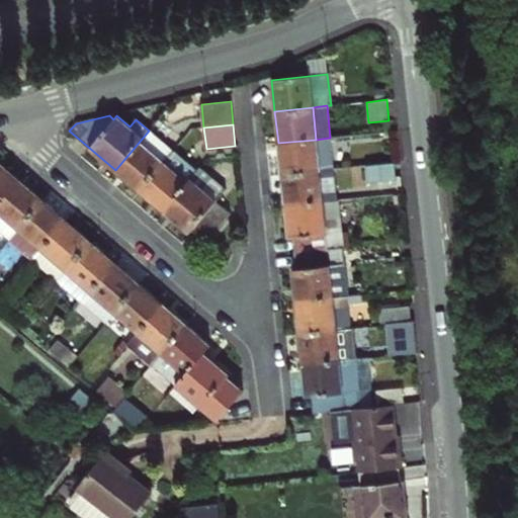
[(115,170),(139,190),(173,151),(149,131),(115,170)]
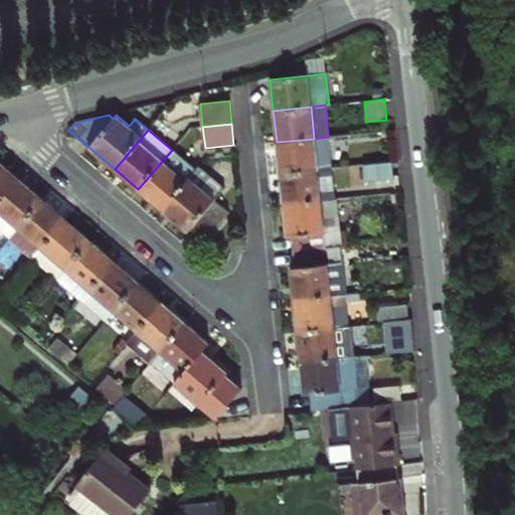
[(277,142),(280,173),(331,168),(328,137),(314,139),(277,142)]
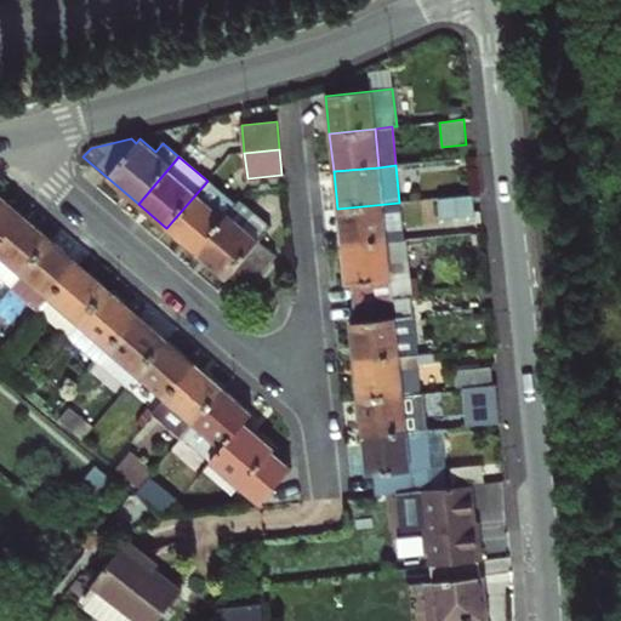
[(208,181),(166,228),(195,252),(237,205),(208,181)]
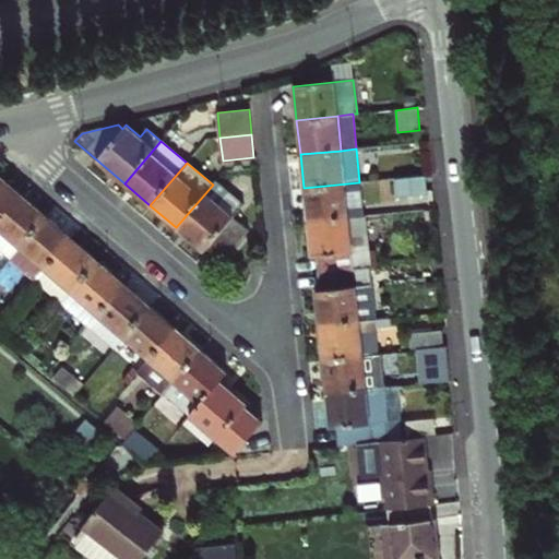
[(426,176),(396,179),(397,198),(428,194),(426,176)]
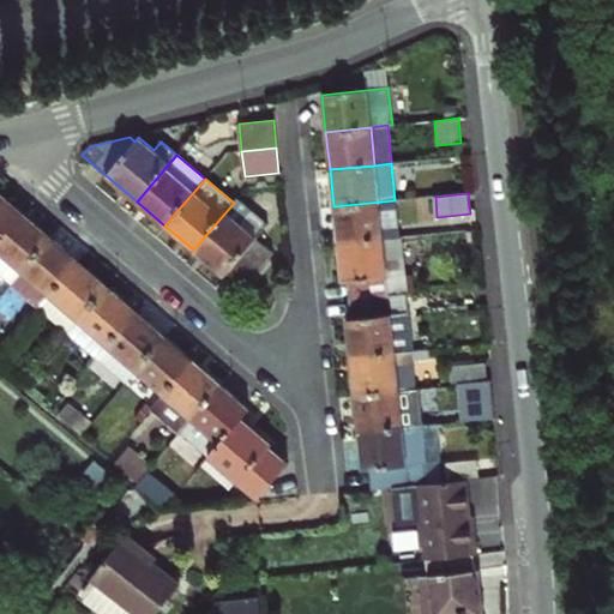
[(0,240),(23,215),(0,194),(0,240)]
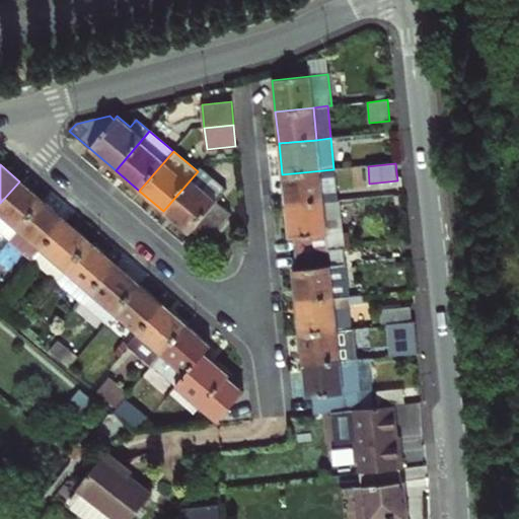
[(226,190),(202,167),(198,171),(163,211),(190,233),(192,231),(206,243),(230,214),(216,202),(226,190)]
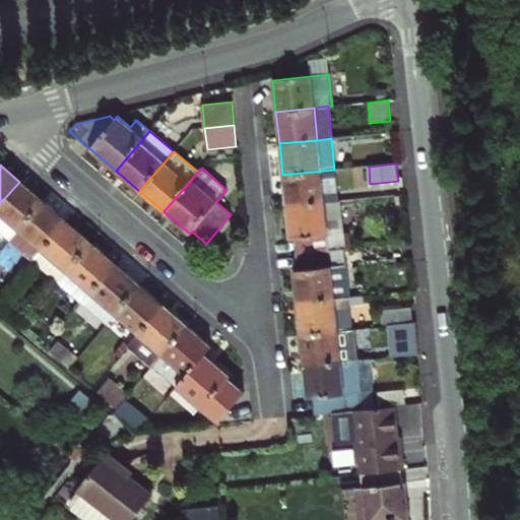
[(282,175),(286,206),(338,202),(334,170),(282,175)]
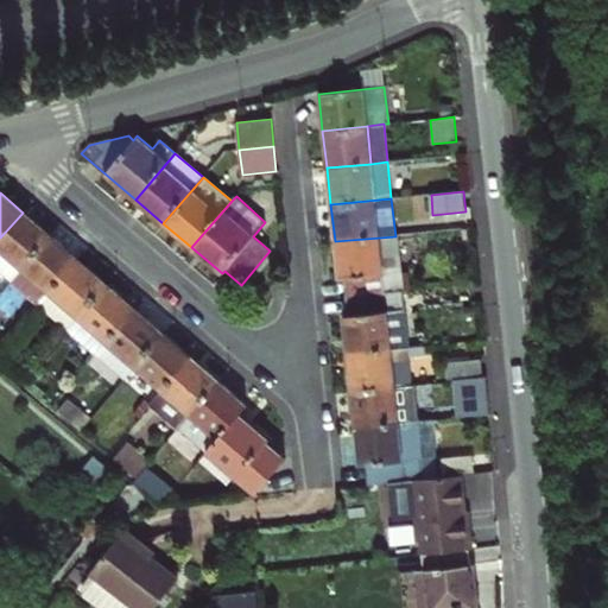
[(0,268),(13,280),(24,268),(50,236),(23,213),(0,238),(0,268)]
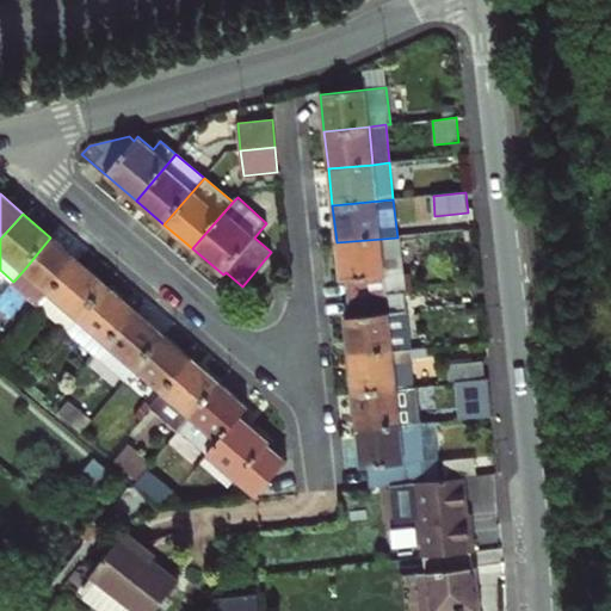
[(345,282),(347,300),(406,292),(400,236),(397,238),(337,242),(340,282),(345,282)]
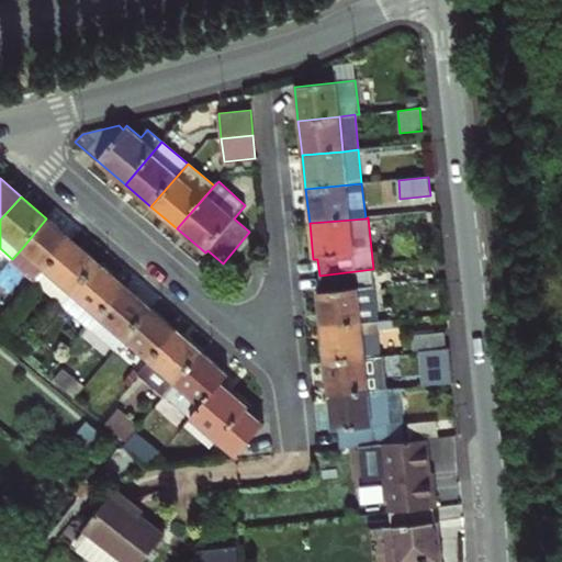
[(46,218),(22,248),(46,270),(71,240),(46,218)]
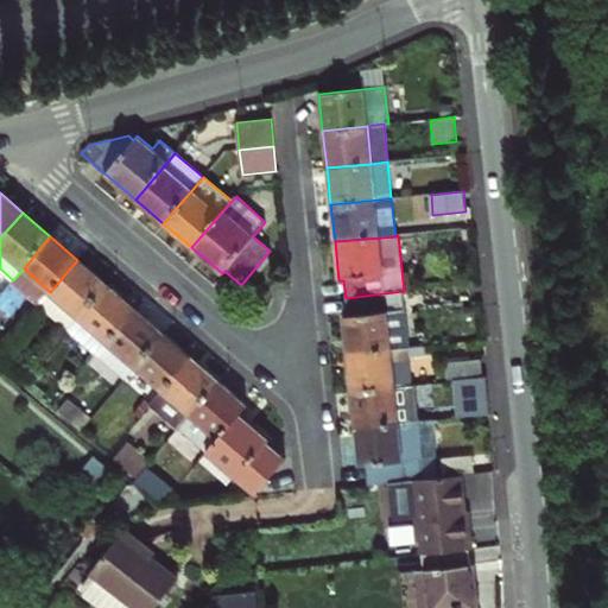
[(106,285),(77,260),(50,292),(39,305),(68,330),(106,285)]
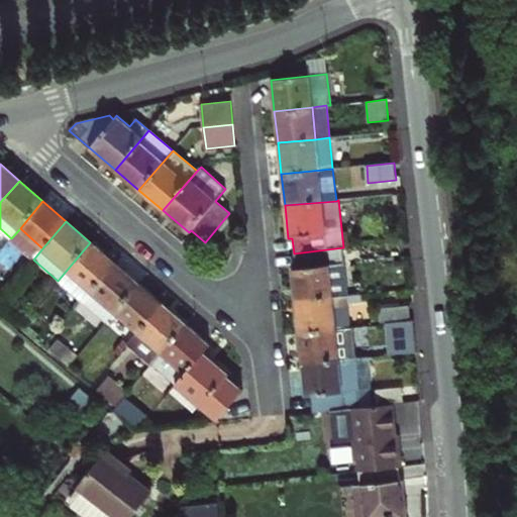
[(42,248),(20,228),(11,238),(10,239),(33,260),(42,248)]
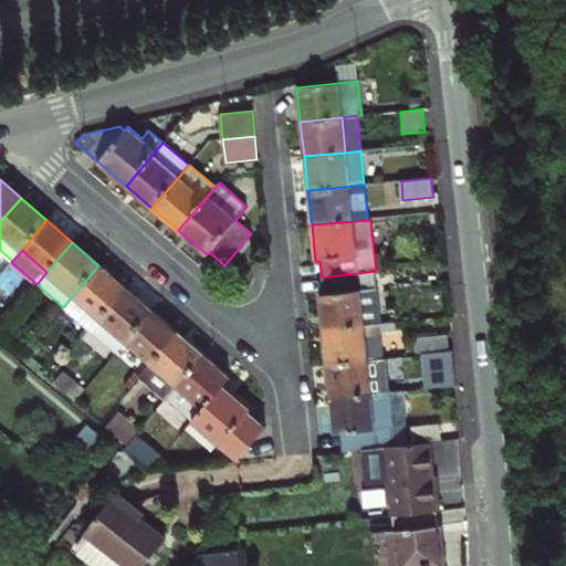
[(98,265),(63,307),(88,329),(125,287),(98,265)]
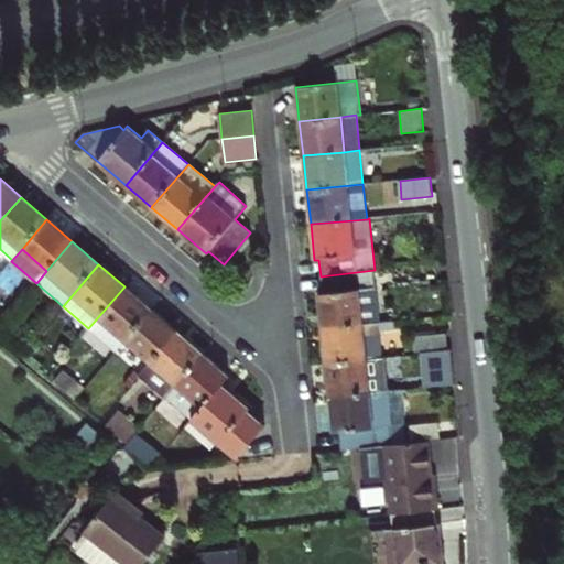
[(318,293),(322,329),(379,323),(375,270),(321,277),(323,293),(318,293)]
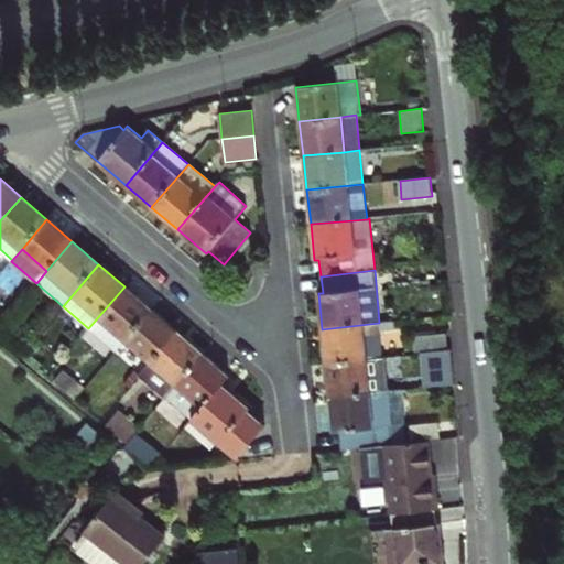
[(116,351),(126,339),(151,310),(125,286),(88,328),(116,351)]
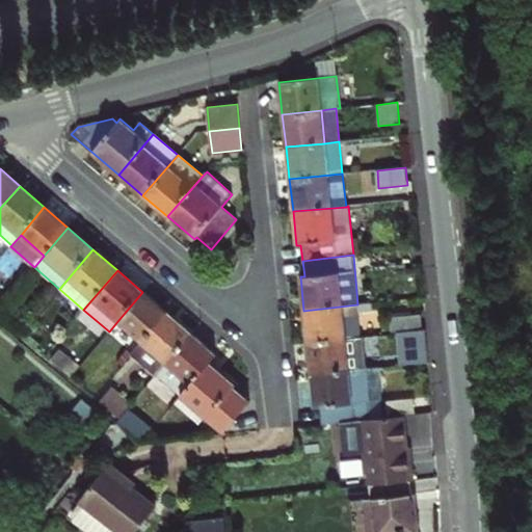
[(142,341),(166,313),(142,292),(118,320),(142,341)]
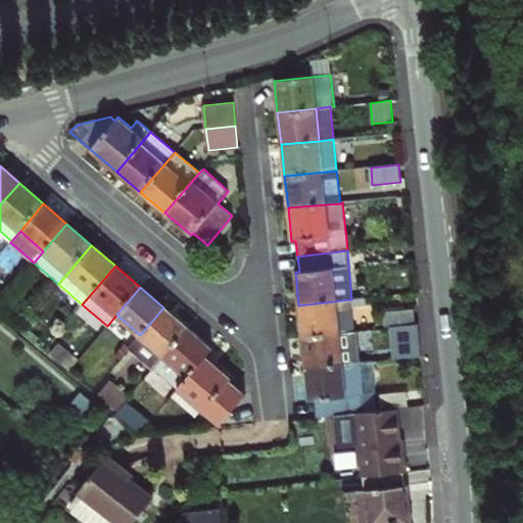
[(298,305),(302,338),(354,332),(351,304),(362,303),(362,298),(351,299),(298,305)]
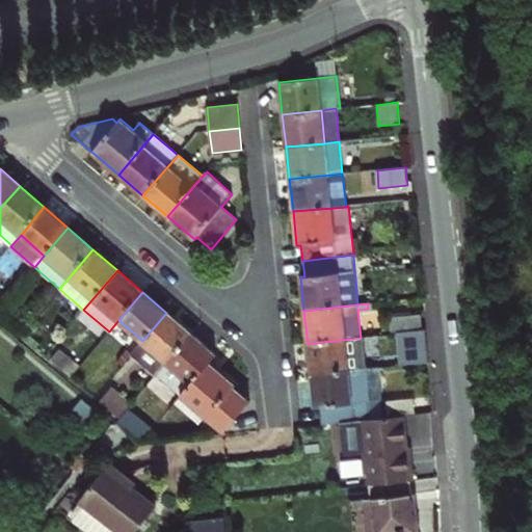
[(166,313),(142,341),(132,352),(157,374),(166,364),(191,334),(166,313)]
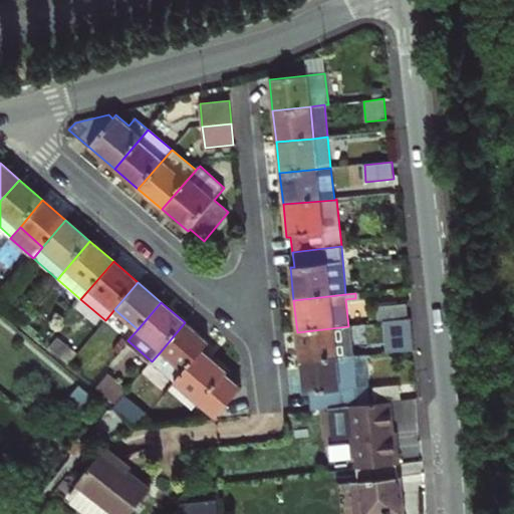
[(406,304),(378,307),(379,320),(408,317),(406,304)]
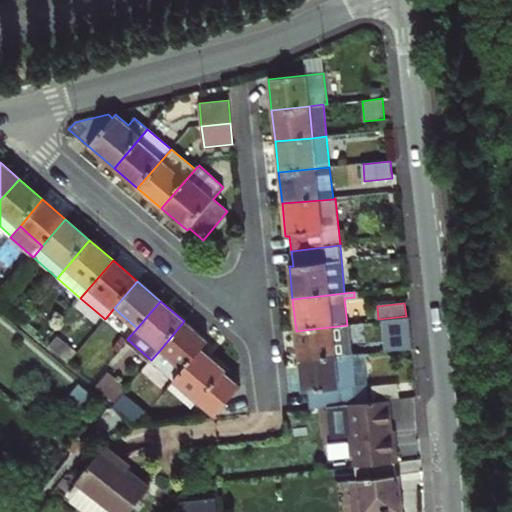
[(22,323),(38,337),(47,326),(30,312),(22,323)]
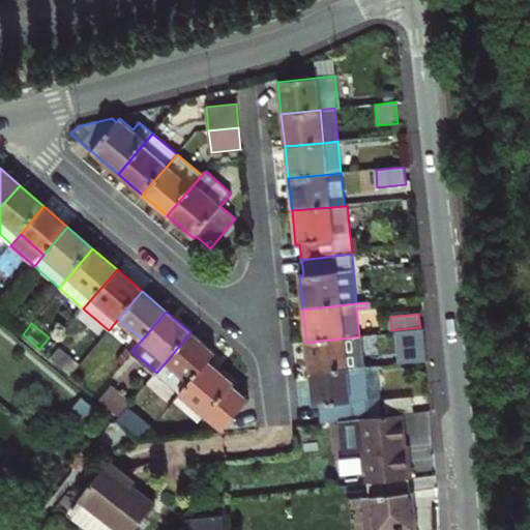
[(399,331),(402,363),(425,360),(422,328),(399,331)]
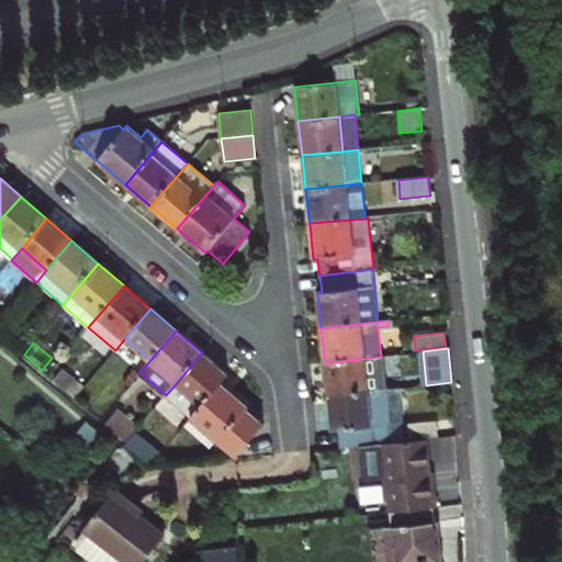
[(202,352),(176,384),(202,406),(221,384),(228,375),(202,352)]
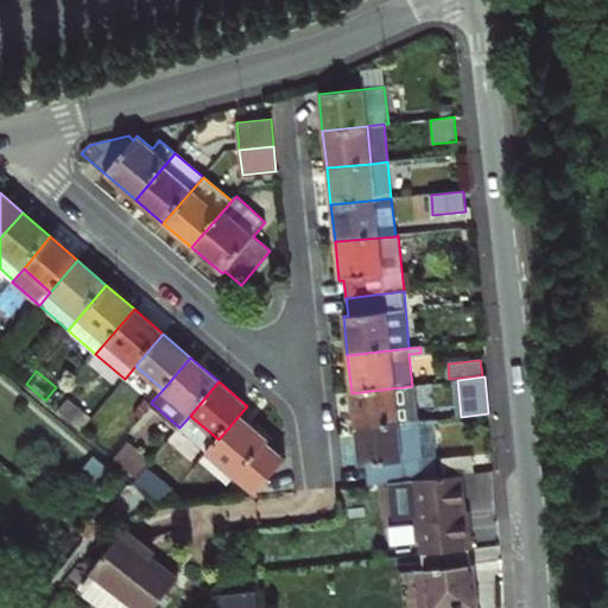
[(423,420),(418,385),(412,386),(352,393),(355,428),(423,420)]
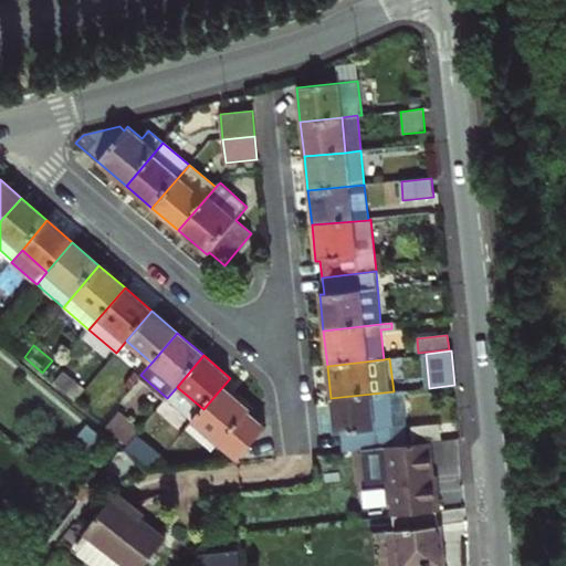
[(64,373),(55,384),(74,400),(84,389),(64,373)]
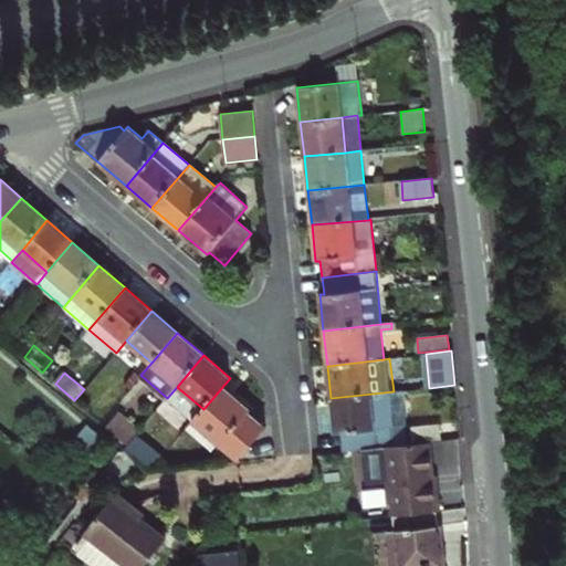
[(250,411),(222,387),(203,409),(194,421),(220,444),(237,460),(264,428),(248,412),(250,411)]
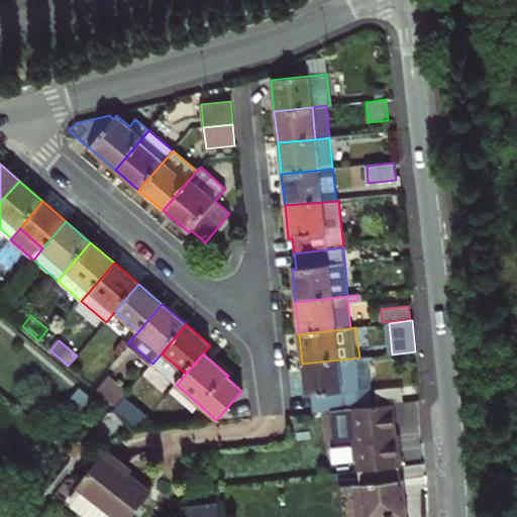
[(311,396),(313,411),(348,408),(359,407),(357,390),(370,389),(367,356),(359,357),(302,364),(305,397),(311,396)]
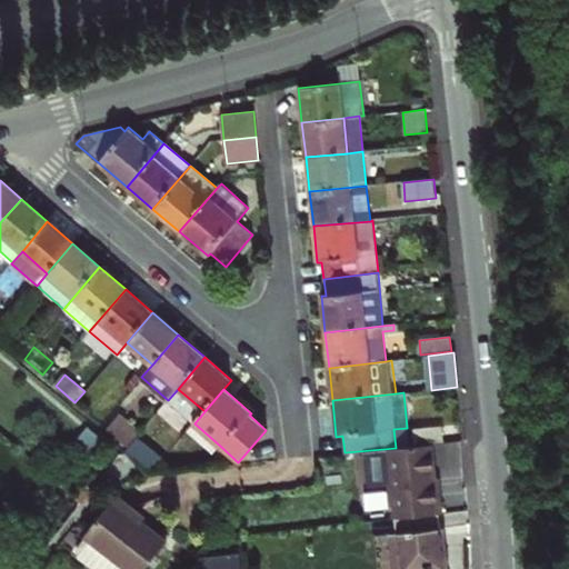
[(119,416),(107,429),(128,447),(140,432),(119,416)]
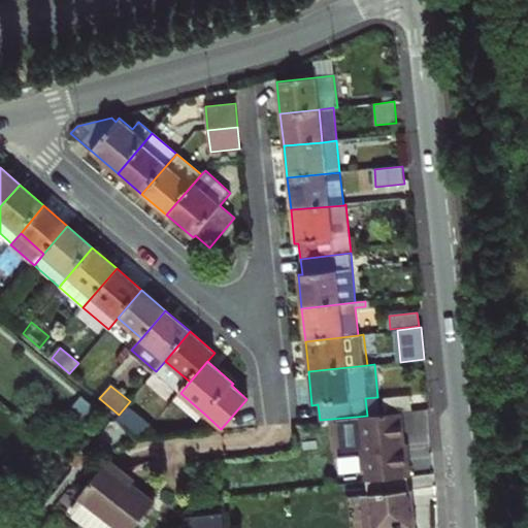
[(180,393),(173,401),(198,424),(205,415),(180,393)]
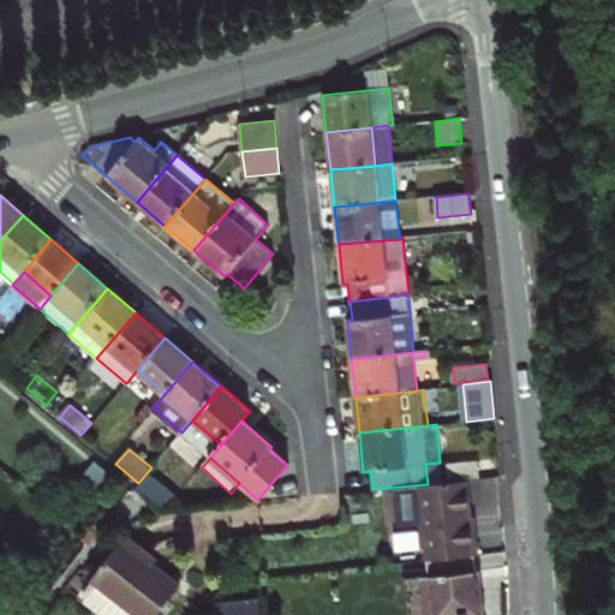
[(418,531),(467,525),(464,481),(428,484),(415,485),(418,531)]
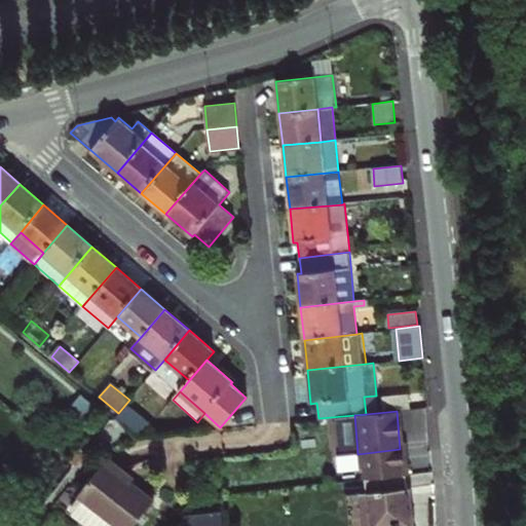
[(360,479),(406,474),(405,456),(401,456),(400,449),(358,454),(360,479)]
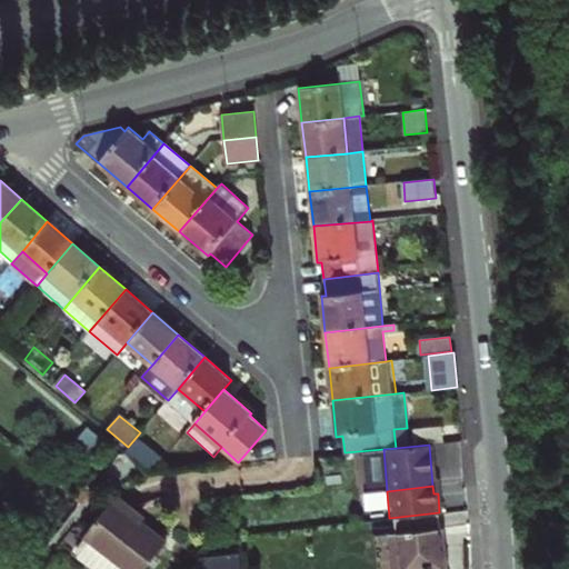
[(150,568),(172,539),(140,517),(136,513),(138,511),(118,497),(85,546),(86,552),(85,558),(100,568),(150,568)]
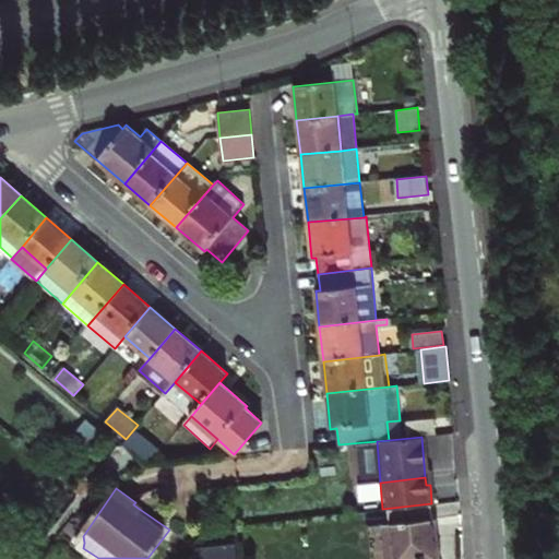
[(436,558),(432,518),(383,523),(385,544),(393,543),(394,558),(436,558)]
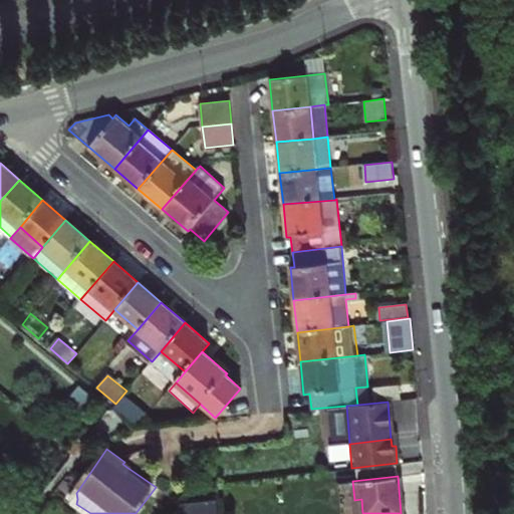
[(218,513),(217,501),(179,505),(179,513),(218,513)]
